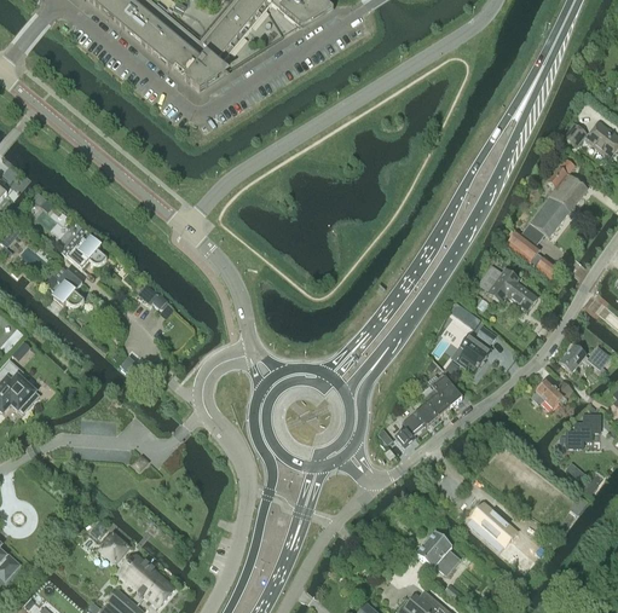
[(91,0),(200,92),(231,73),(220,64),(272,1),(304,27),(334,9),(324,0),(91,0)]
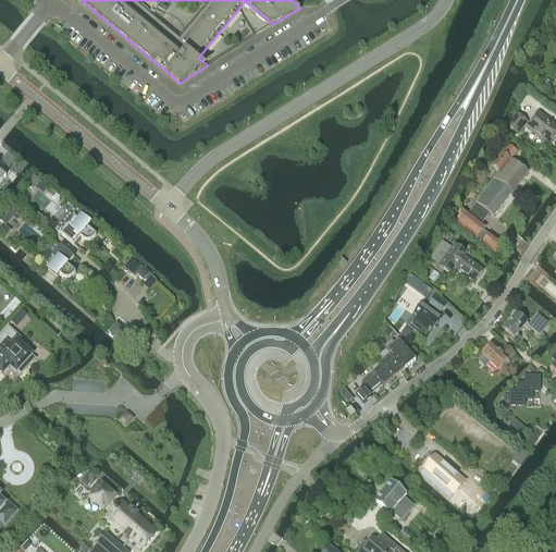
[(555,121),(540,108),(528,123),(550,140),(555,133),(555,121)]
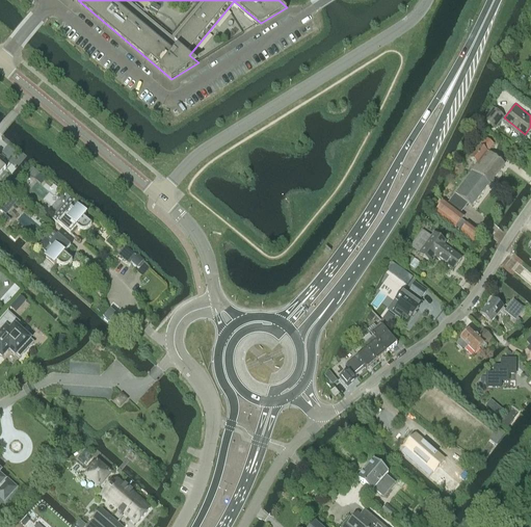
[(485,115),(496,124),(504,112),(495,105),(485,115)]
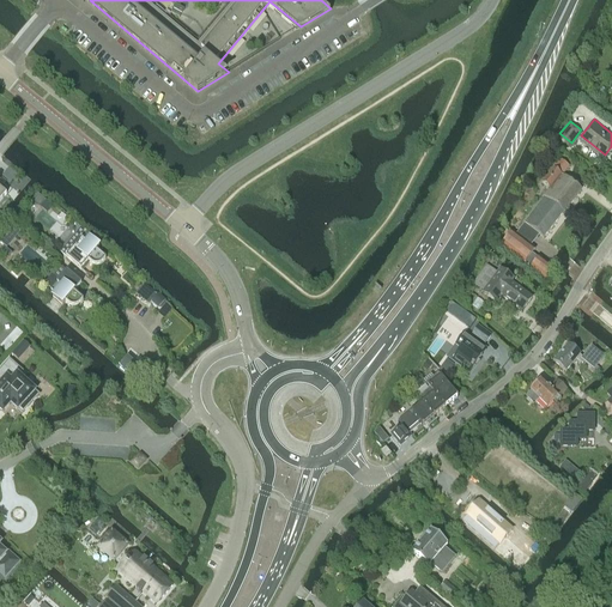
[(526,219),(540,230),(544,234),(582,184),(563,170),(570,161),(561,153),(543,177),(551,184),(544,192),(545,193),(526,219)]
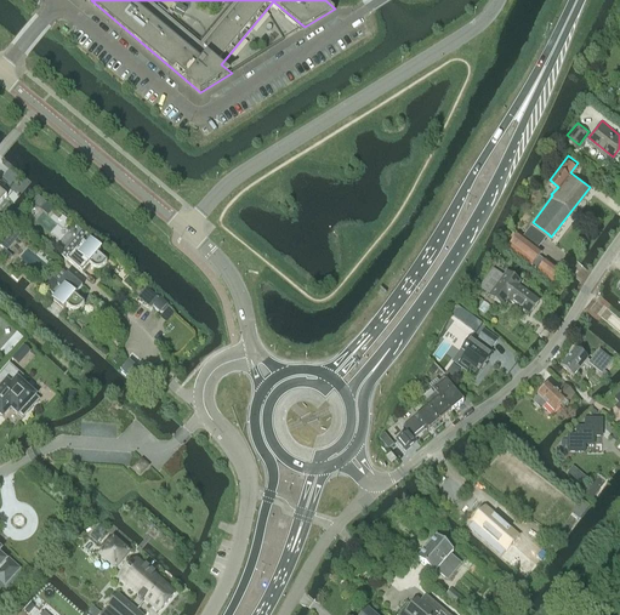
[(41,204),(47,198),(39,191),(34,197),(41,204)]
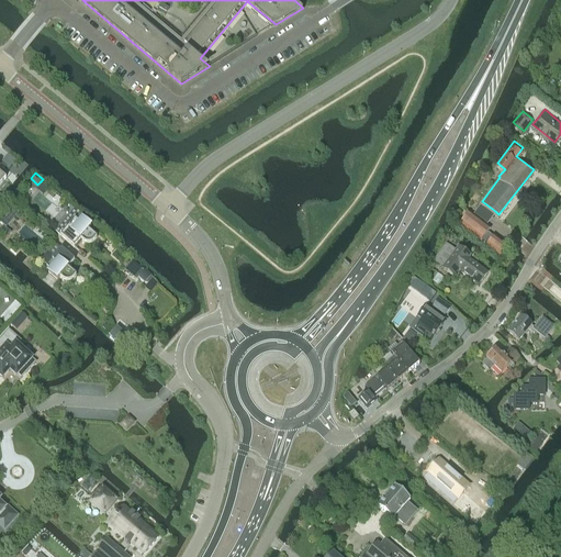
[(470,208),(461,220),(482,236),(491,224),(470,208)]
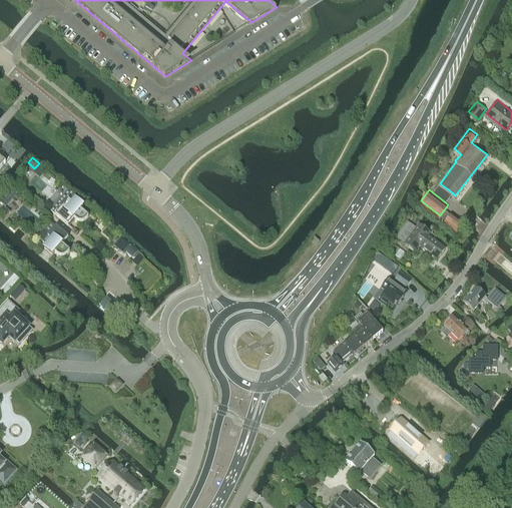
[(74,214),(77,217),(78,217),(79,218),(80,218),(81,218),(82,218),(83,218),(84,217),(85,217),(86,216),(87,215),(89,212),(81,206),(84,203),(75,196),(73,199),(69,195),(68,196),(67,195),(65,196),(63,197),(62,199),(62,201),(63,202),(56,210),(68,221),(74,214)]
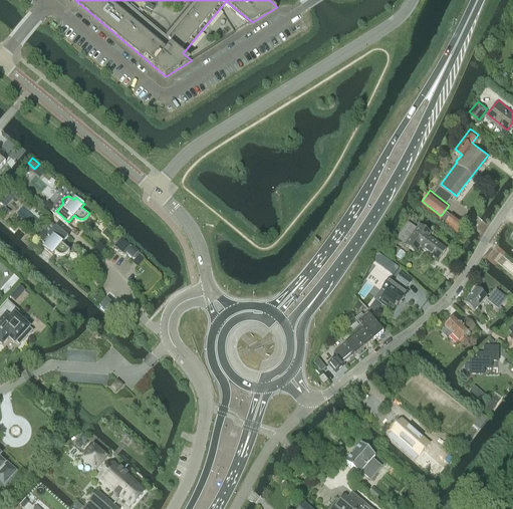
[(11,208),(4,202),(0,206),(0,208),(6,214),(11,208)]
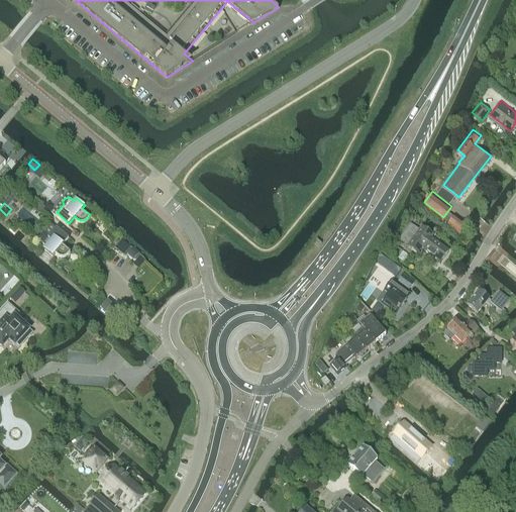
[(460,231),(468,222),(455,212),(448,221),(460,231)]
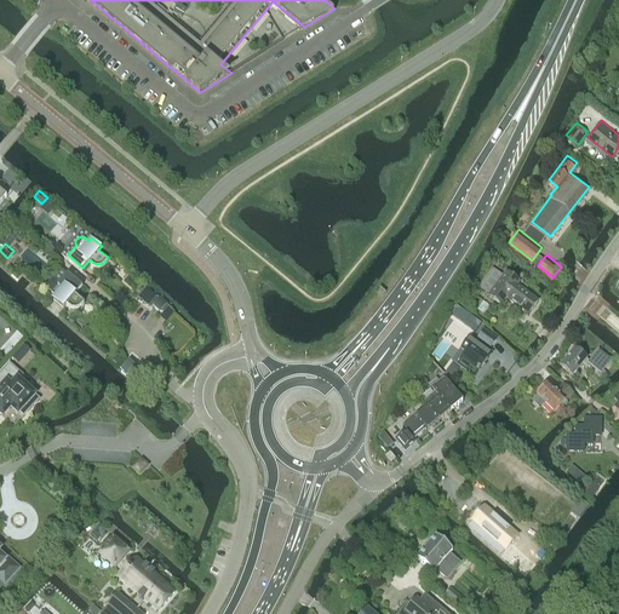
[(528,309),(539,296),(519,280),(521,276),(508,267),(505,270),(494,263),(480,282),(491,291),(489,291),(503,300),(508,294),(528,309)]
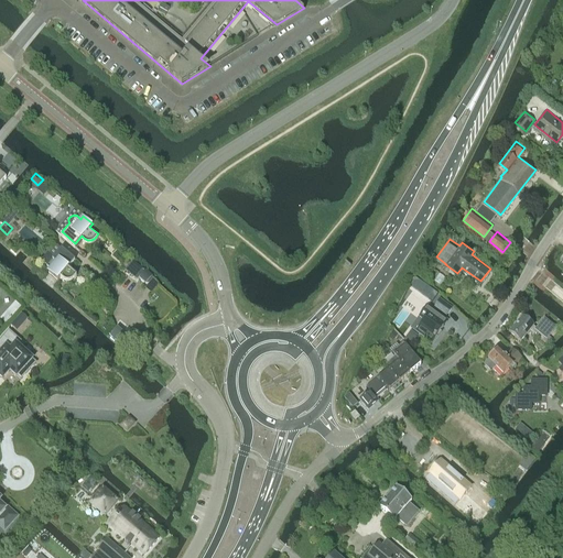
[(56,240),(42,255),(49,261),(47,262),(52,265),(50,269),(58,276),(61,273),(65,276),(66,277),(69,279),(72,277),(74,276),(75,274),(77,272),(68,264),(76,256),(63,244),(56,240)]
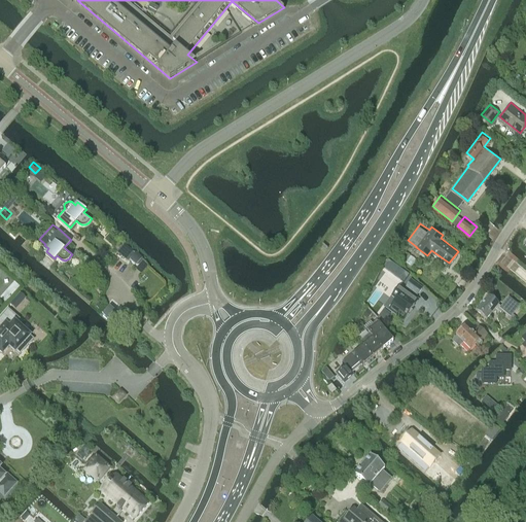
[(402,256),(411,245),(407,242),(398,253),(402,256)]
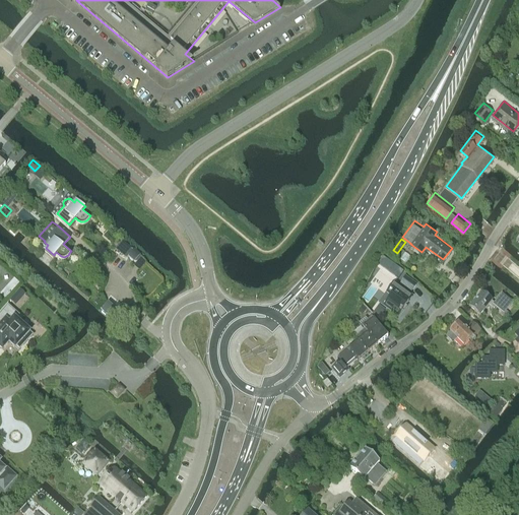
[(137,258),(143,252),(134,244),(129,250),(129,253),(135,258),(137,258)]
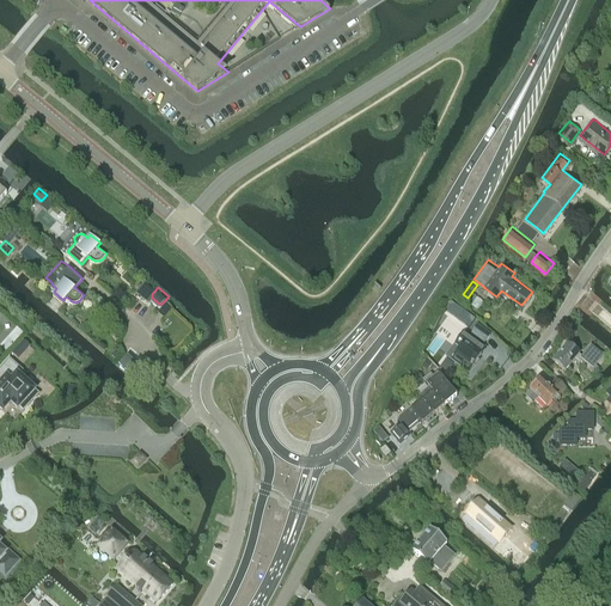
[(471,319),(475,314),(469,308),(464,314),(471,319)]
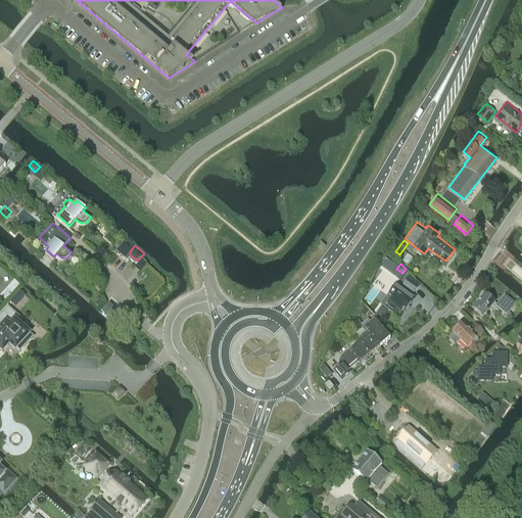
[(415,288),(419,282),(408,273),(402,280),(415,288)]
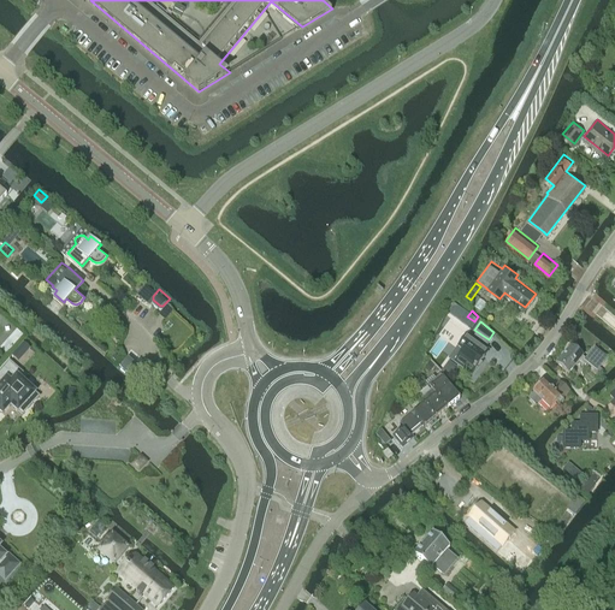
[(459,342),(450,354),(456,357),(472,369),(485,353),(490,345),(483,341),(472,332),(468,330),(459,342)]
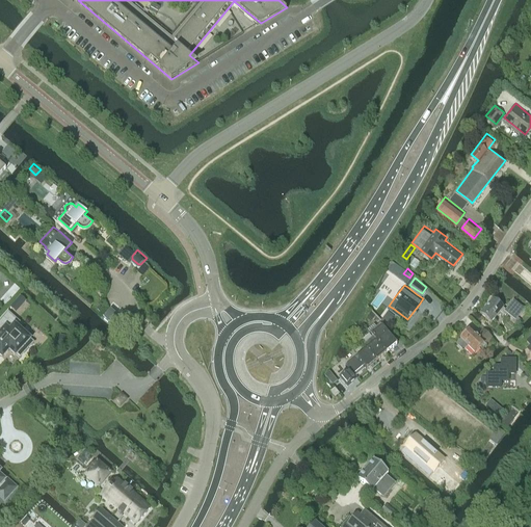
[(21,291),(17,296),(22,300),(26,295),(21,291)]
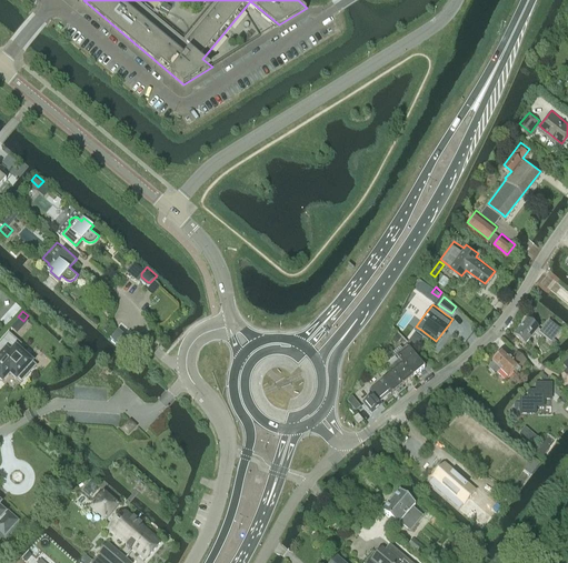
[(542,334),(545,332),(551,338),(561,327),(550,317),(541,327),(528,315),(516,331),(526,340),(536,328),(542,334)]
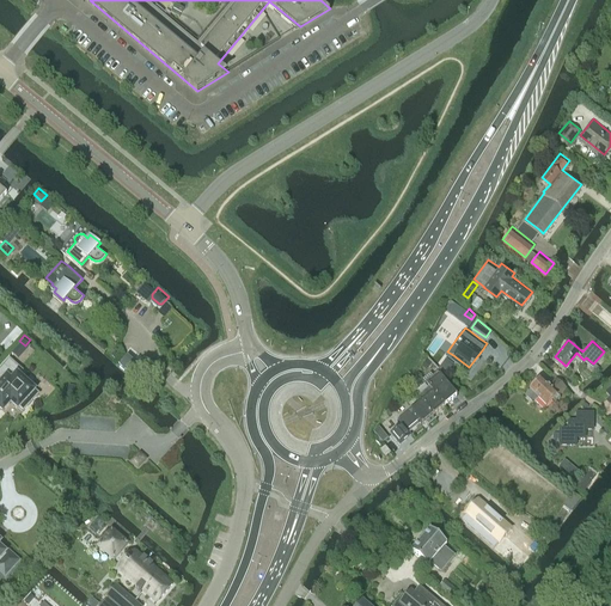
[(124,352),(120,359),(130,367),(135,361),(135,357),(128,352),(124,352)]
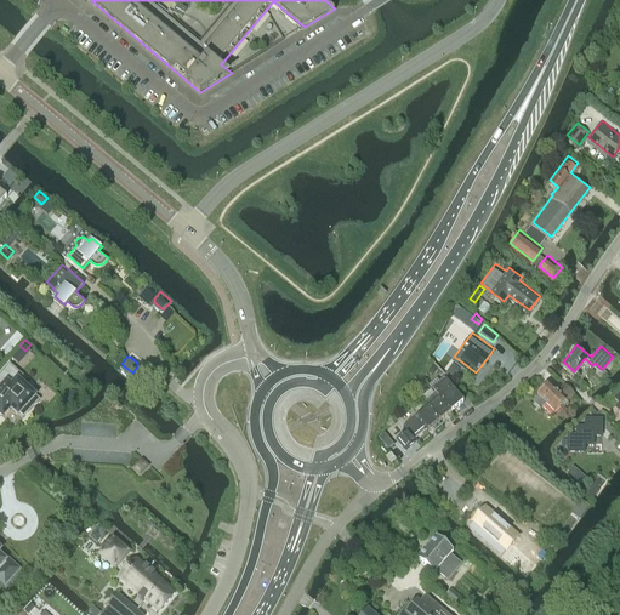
[(24,371),(10,358),(0,369),(0,377),(3,381),(0,382),(0,410),(4,414),(12,405),(20,411),(24,414),(41,394),(21,376),(24,371)]
